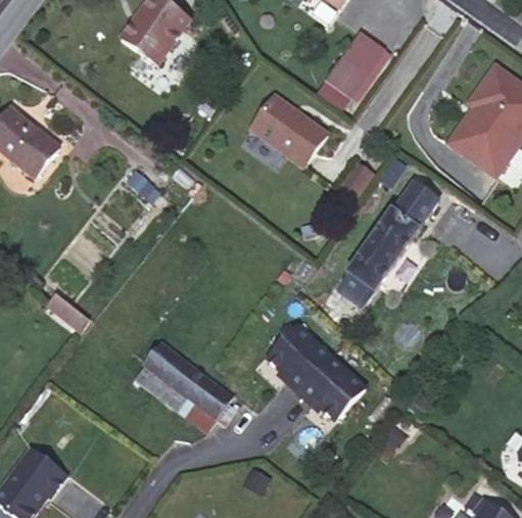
[(176,41),(191,16),(168,0),(147,0),(121,38),(177,79),(191,54),(176,41)]
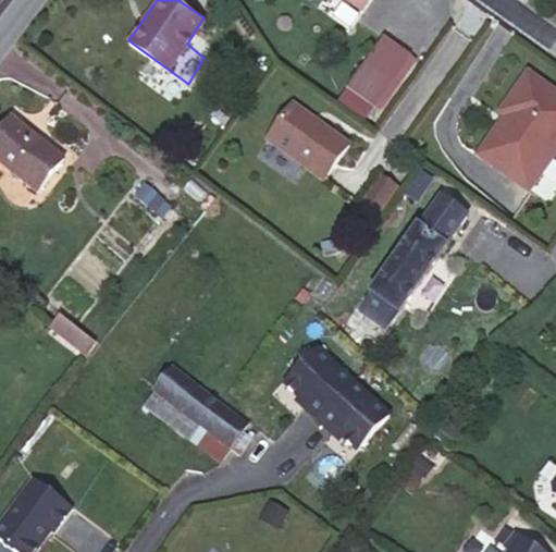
[(384,34),(348,85),(375,103),(411,52),(384,34)]
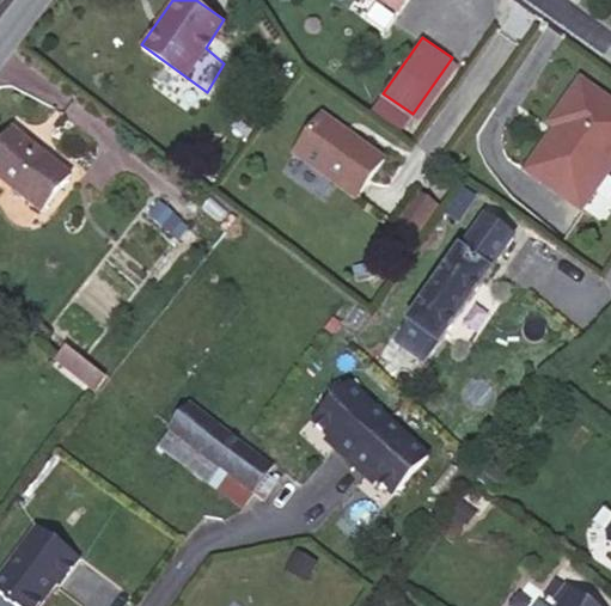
[(610,99),(580,78),(550,118),(568,132),(541,169),(584,200),(610,160),(610,99)]
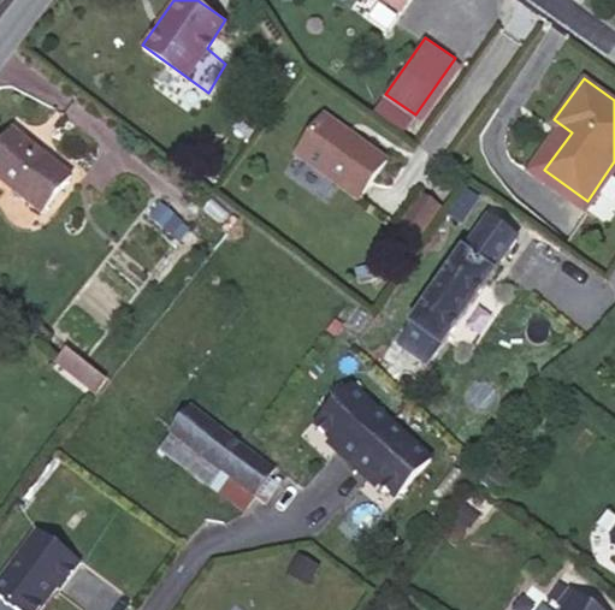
[(323,112),(295,152),(358,196),(386,157),(323,112)]
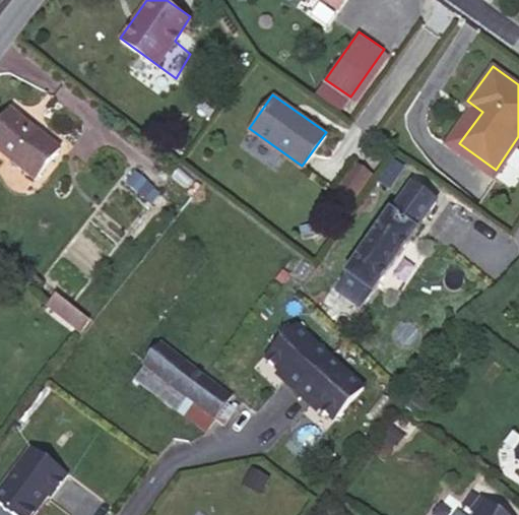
[(58,146),(9,107),(0,118),(0,147),(35,175),(58,146)]
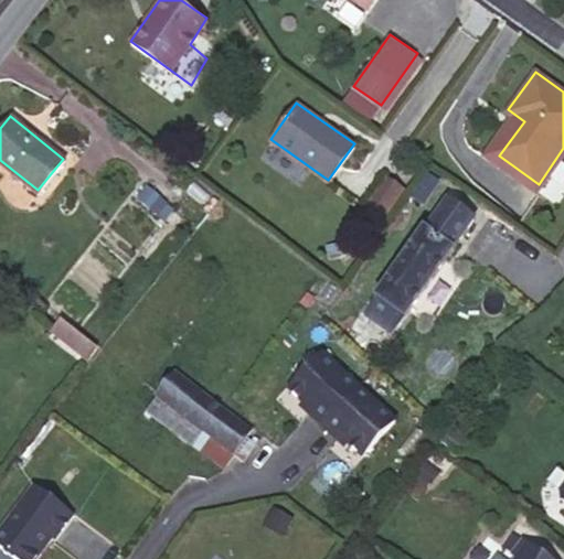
[(382,169),(366,200),(387,210),(403,179),(382,169)]
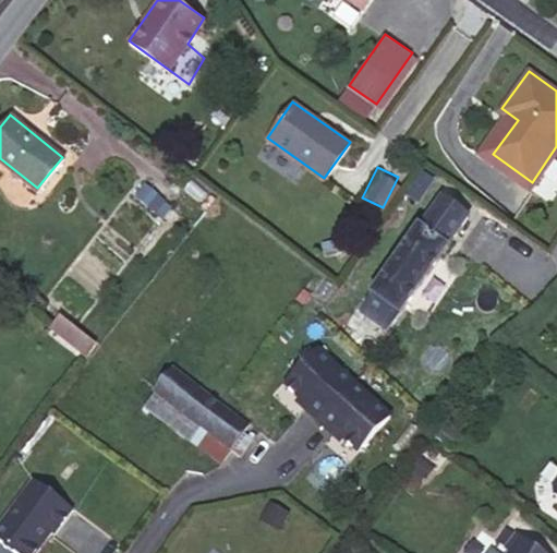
[(468,212),(440,192),(419,221),(359,309),(386,328),(468,212)]
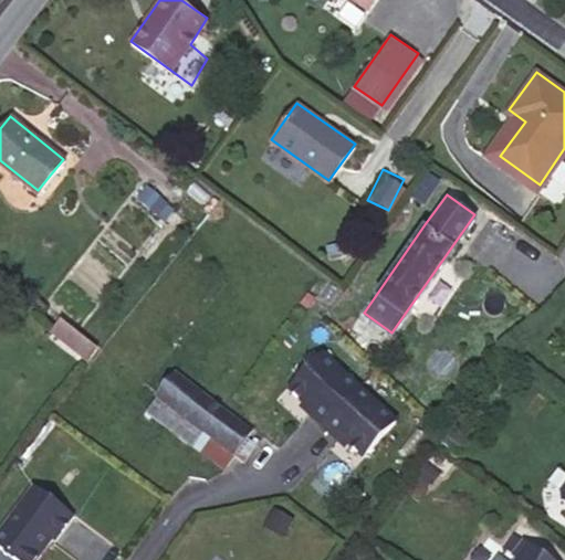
[(96,345),(60,317),(52,327),(86,356),(96,345)]
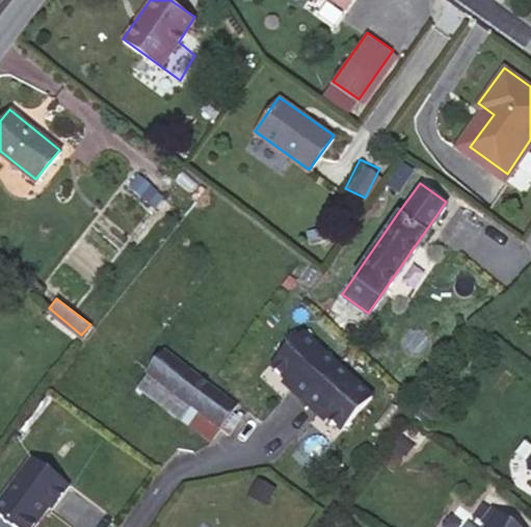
[(337,361),(302,330),(271,363),(292,383),(289,386),(302,398),(337,361)]
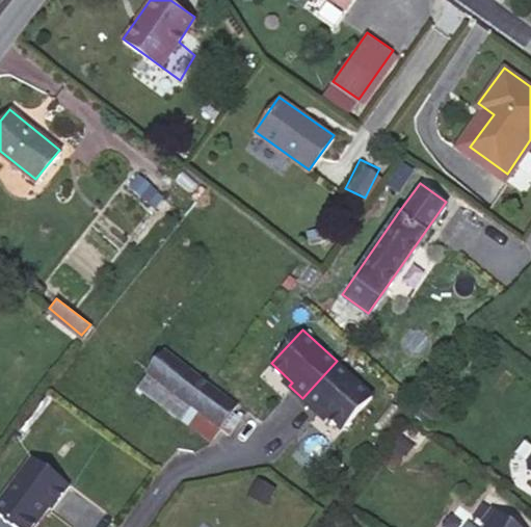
[(163,346),(144,369),(148,372),(218,424),(230,410),(236,402),(163,346)]
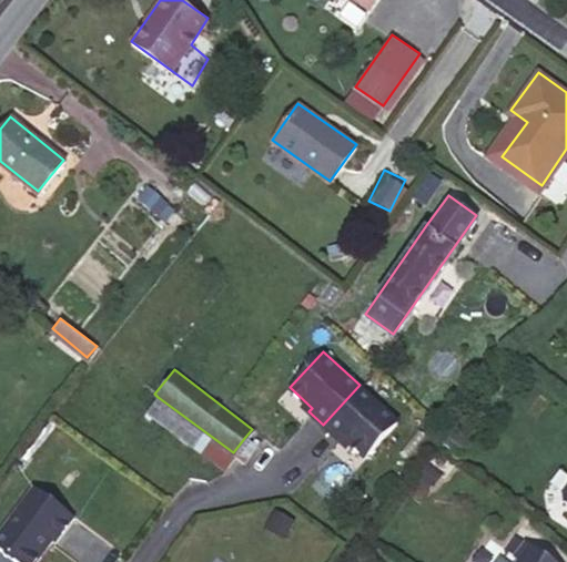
[(396,418),(360,385),(323,425),(338,438),(341,433),(364,455),(396,418)]
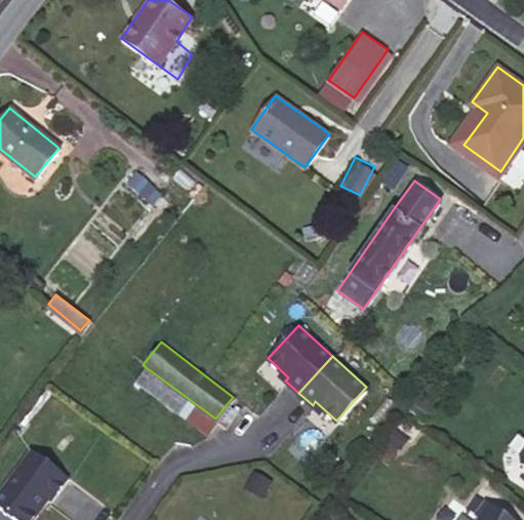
[(215,418),(146,367),(135,381),(204,432),(215,418)]
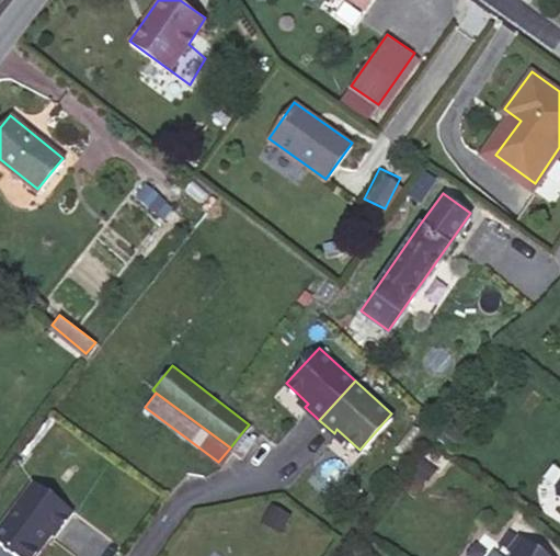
[(251,439),(242,432),(230,447),(239,453),(251,439)]
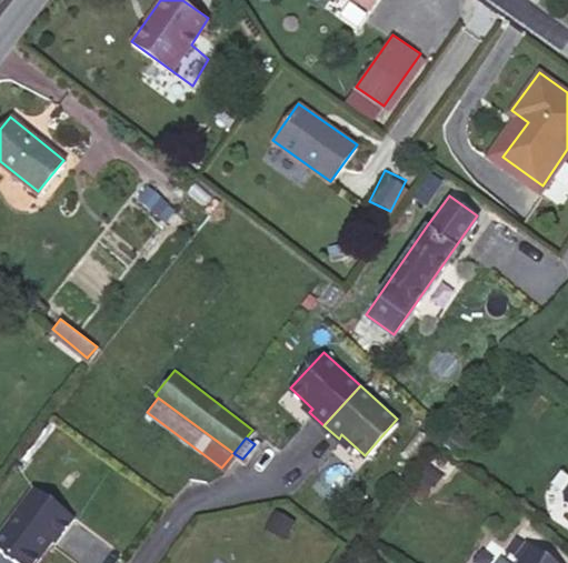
[(73,515),(33,486),(0,531),(0,550),(17,562),(35,562),(53,539),(55,540),(73,515)]
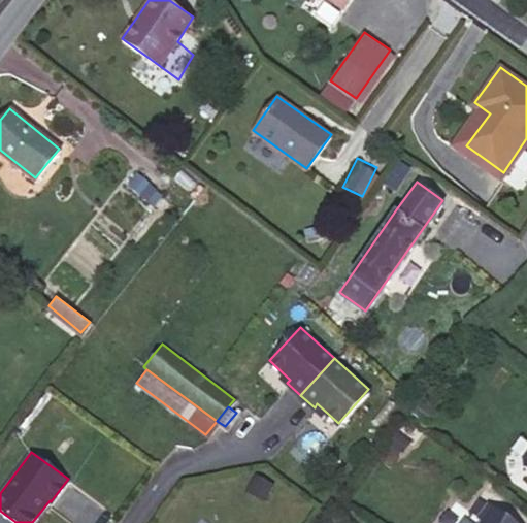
[(521,522),(491,500),(480,514),(485,518),(480,522),(521,522)]
